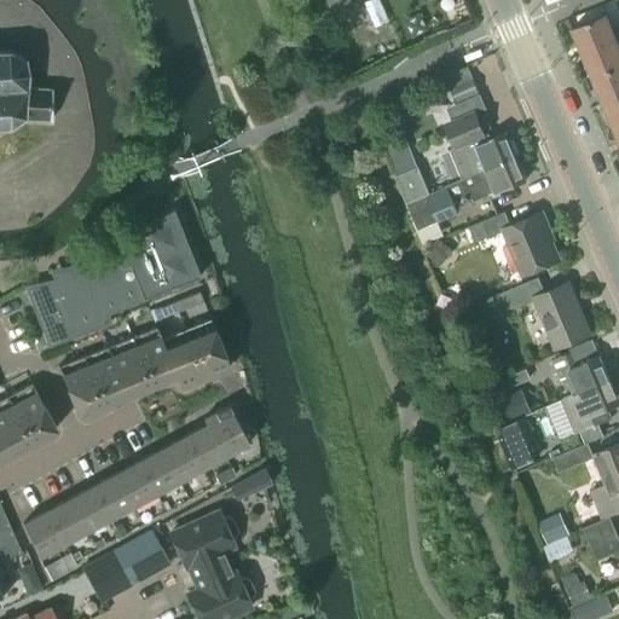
[(618,38),(618,25),(613,28),(606,13),(572,28),(582,53),(617,39),(618,38)]
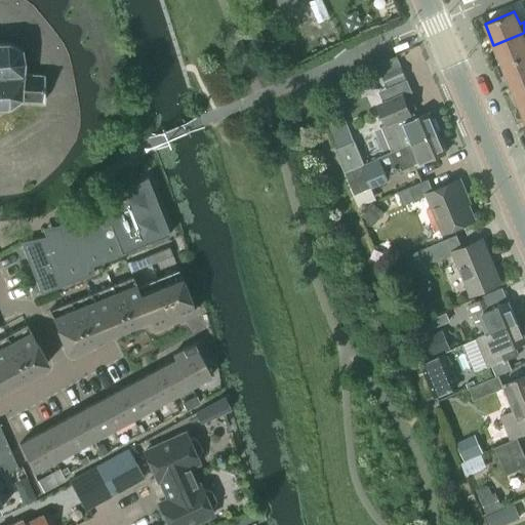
[(524,55),(524,37),(523,33),(493,45),(502,66),(524,55)]
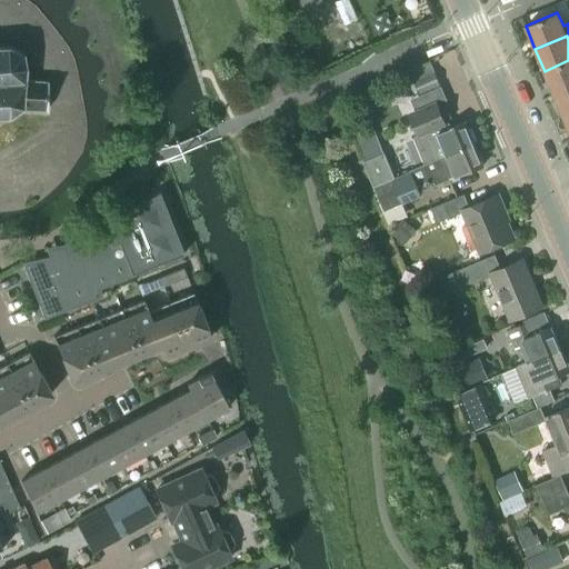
[(0,118),(9,118),(21,109),(46,110),(48,81),(26,80),(26,68),(23,52),(9,46),(0,46),(0,118)]
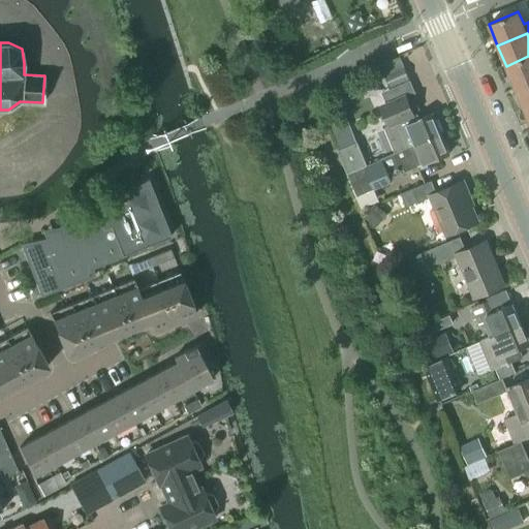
[(528,80),(528,56),(506,66),(515,87),(528,80)]
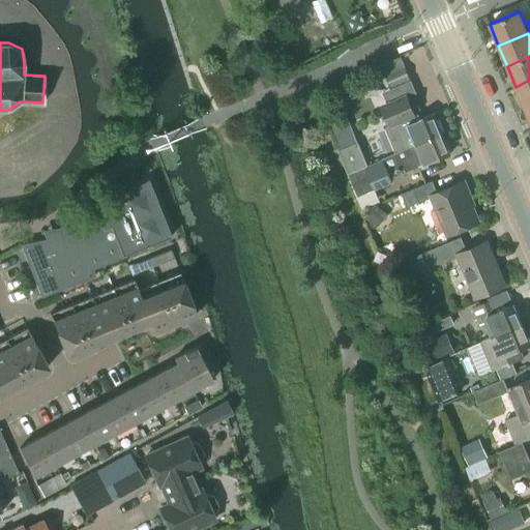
[(402,57),(371,69),(375,80),(385,76),(390,89),(411,80),(405,67),(406,67),(402,57)]
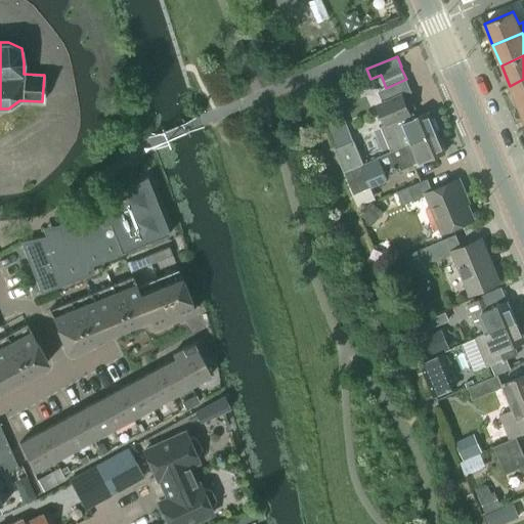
[(523,103),(523,79),(510,86),(518,106),(523,103)]
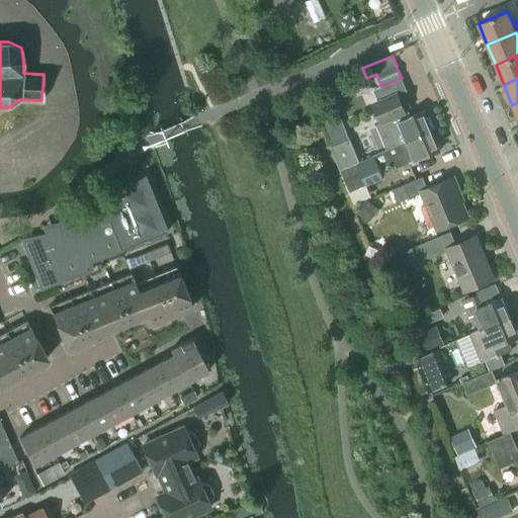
[(432,130),(423,109),(408,116),(398,92),(377,101),(375,106),(381,121),(376,123),(387,148),(432,130)]
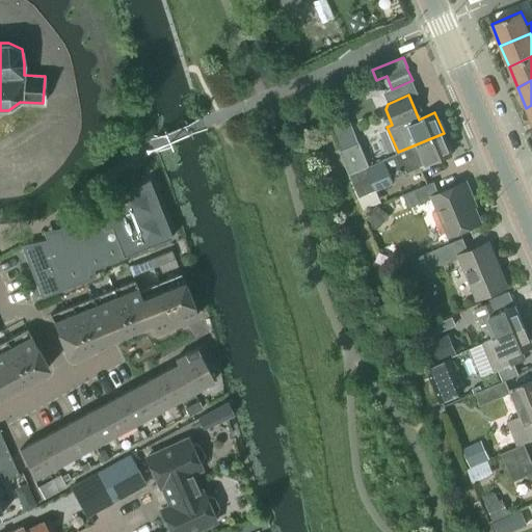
[(346,116),(330,124),(337,137),(352,131),(346,116)]
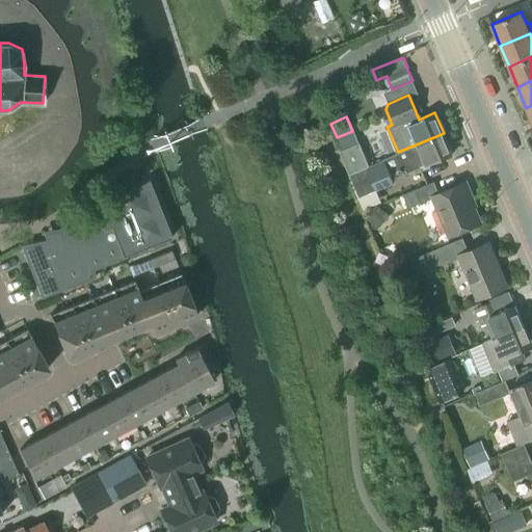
[(430,166),(429,163),(452,154),(444,133),(398,152),(398,153),(384,158),(384,159),(369,166),(369,165),(349,174),(353,184),(360,197),(376,190),(394,182),(393,179),(422,166),(423,169),(430,166)]
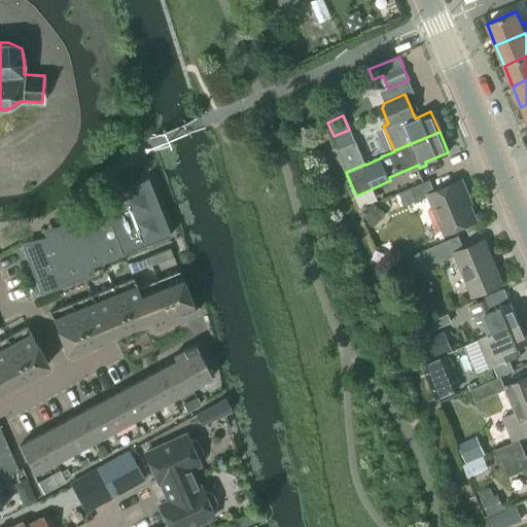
[(346,172),(365,164),(356,141),(337,149),(346,172)]
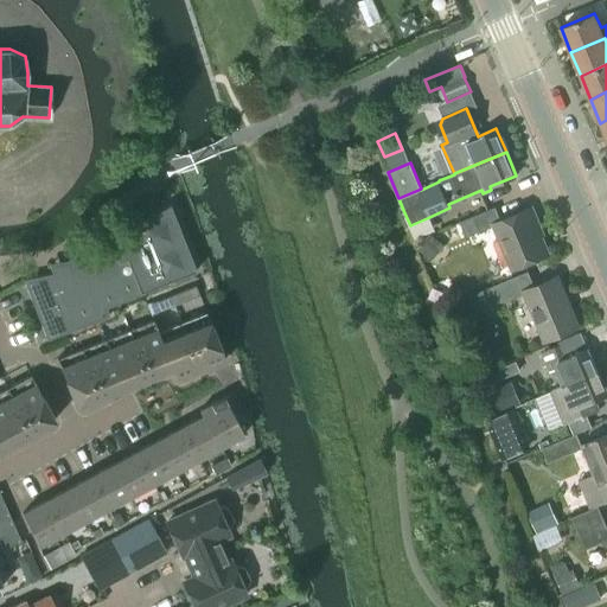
[(24,280),(48,340),(109,315),(106,307),(142,293),(177,279),(196,270),(170,204),(108,238),(110,243),(75,257),(78,266),(53,276),(52,273),(24,280)]
